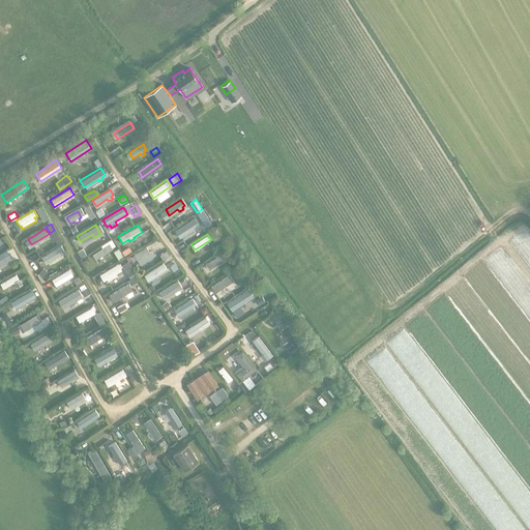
[(58,235),(53,238),(57,244),(61,241),(58,235)]
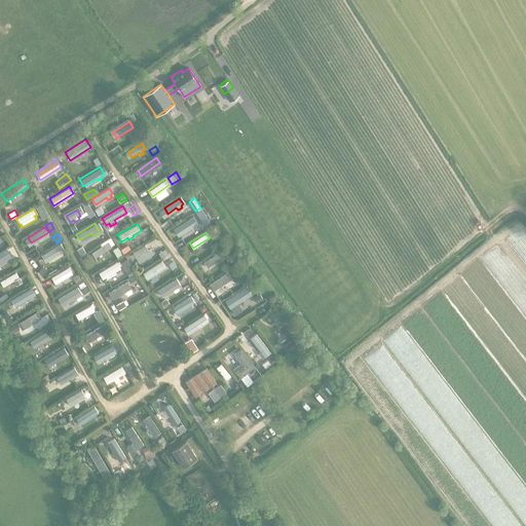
[(108,240),(91,252),(95,257),(111,246),(108,240)]
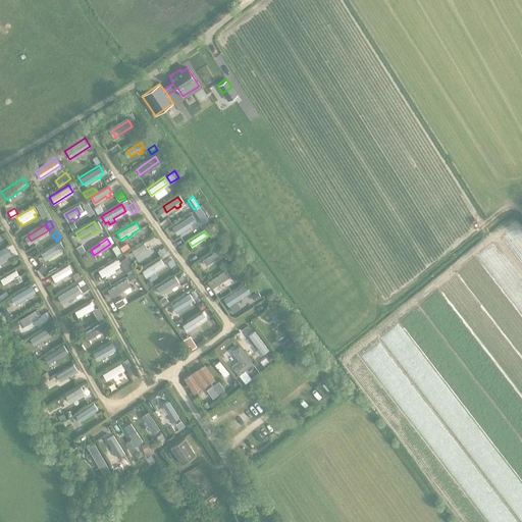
[(59,242),(41,253),(45,259),(63,248),(59,242)]
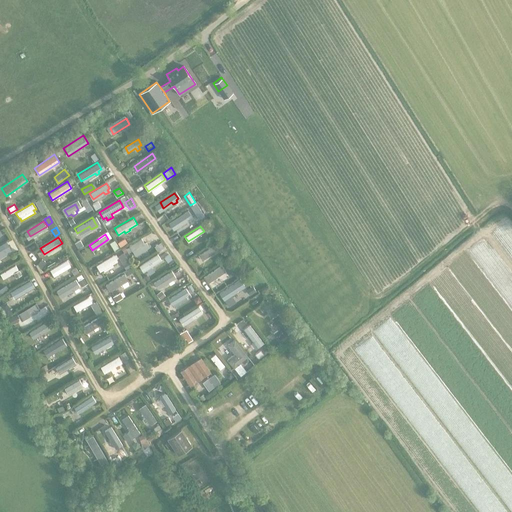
[(124,238),(117,242),(120,247),(127,243),(124,238)]
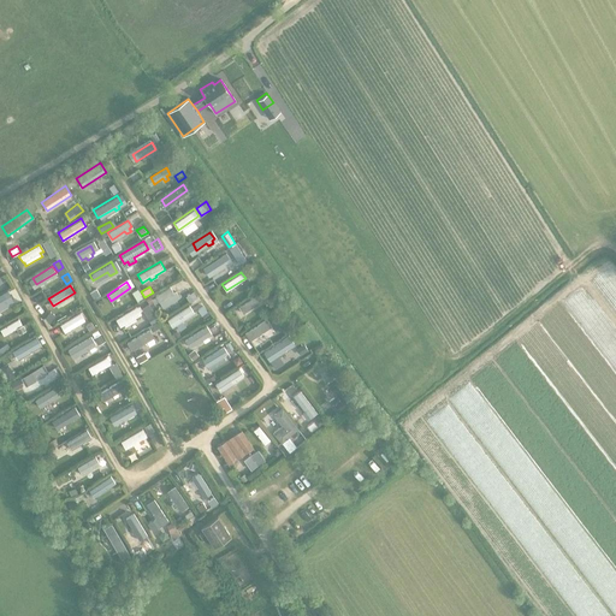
[(96,288),(89,292),(93,298),(100,295),(96,288)]
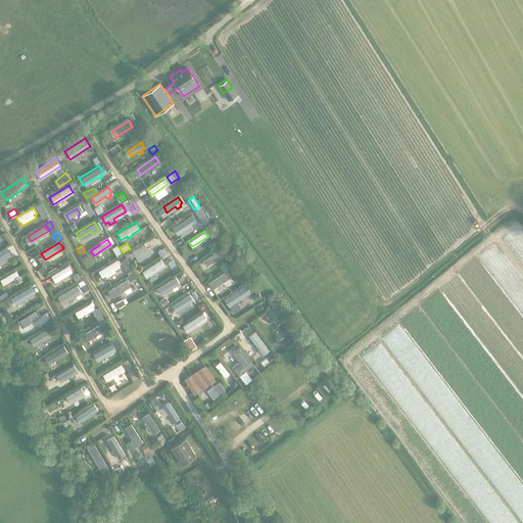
[(116,245),(111,248),(116,256),(122,253),(116,245)]
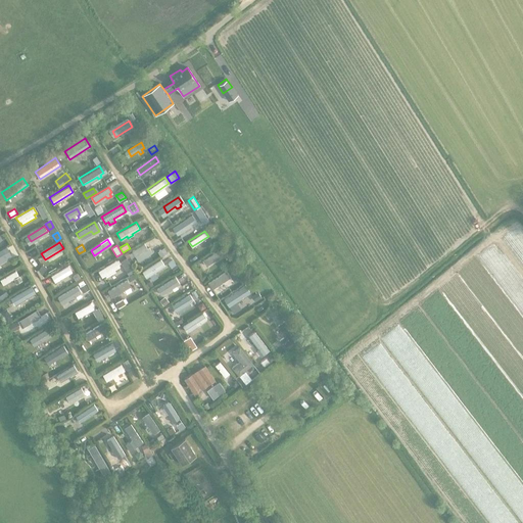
[(149,247),(135,255),(138,262),(153,253),(149,247)]
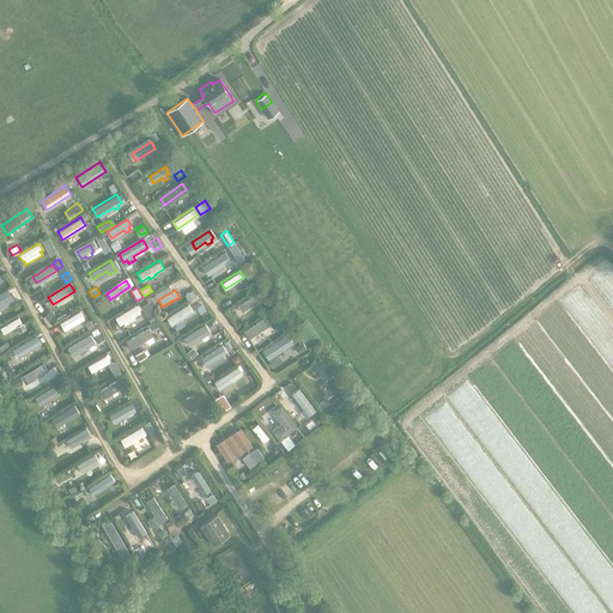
[(192,290),(184,293),(188,299),(195,295),(192,290)]
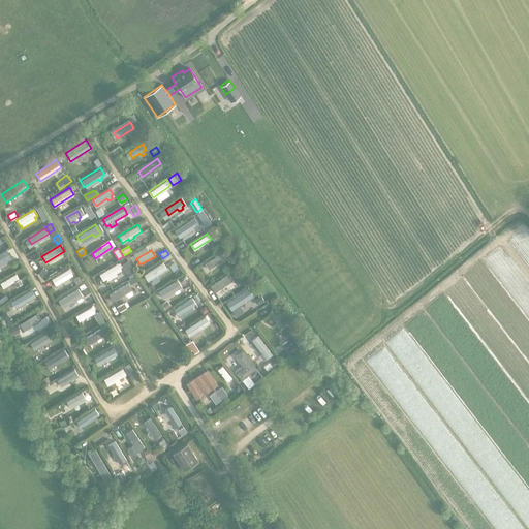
[(222,251),(205,262),(209,269),(226,257),(224,255),(222,251)]
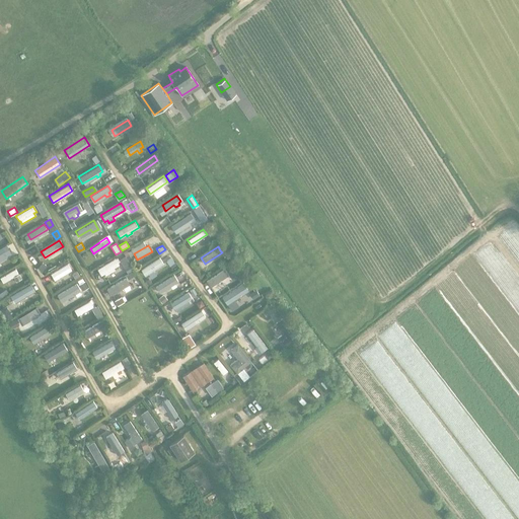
[(159,256),(141,269),(145,276),(148,274),(150,278),(156,274),(154,270),(163,264),(159,256)]
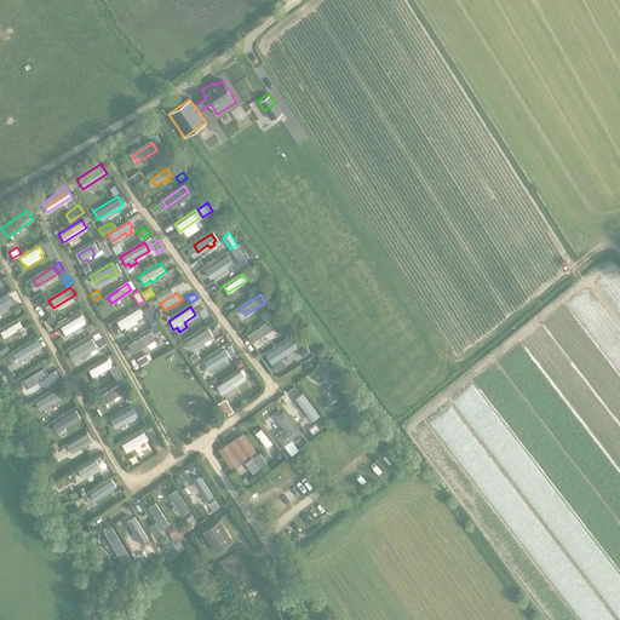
[(137,308),(116,321),(121,328),(142,316),(141,314),(143,313),(141,308),(138,309),(137,308)]
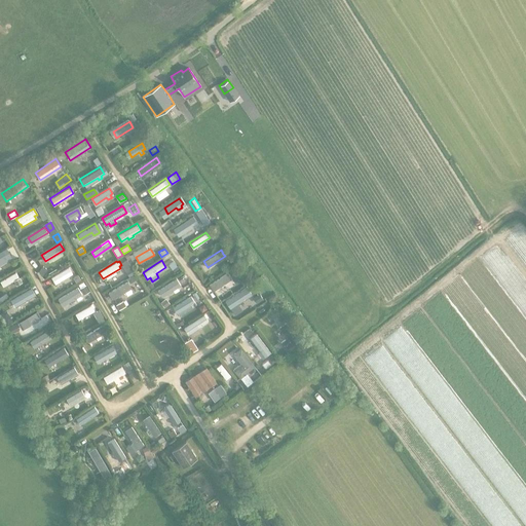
[(174,261),(168,264),(172,269),(173,268),(175,271),(179,268),(174,261)]
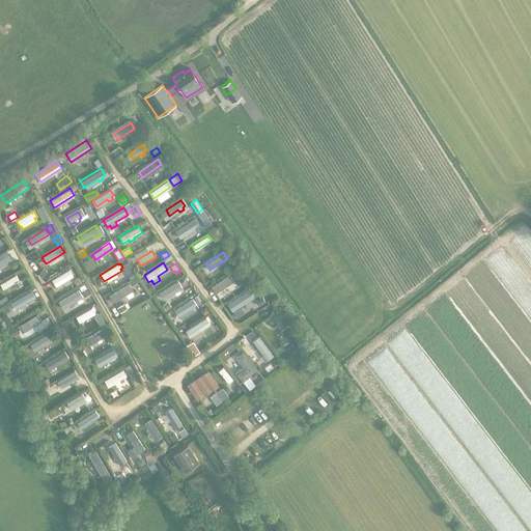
[(242,267),(238,273),(243,276),(247,270),(242,267)]
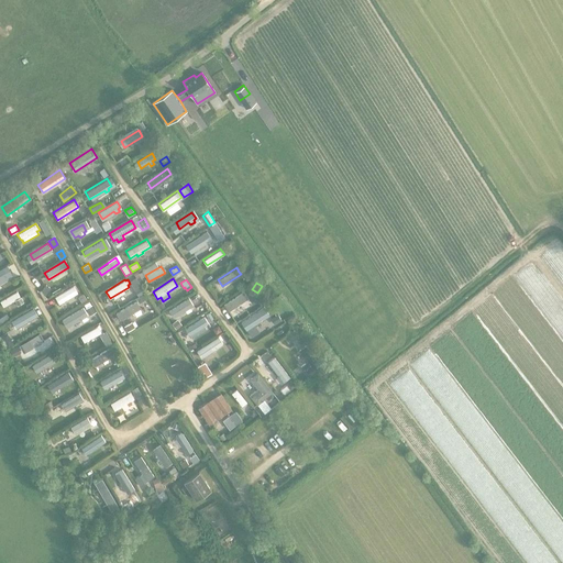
[(46,284),(41,291),(43,296),(45,295),(45,294),(51,287),(46,284)]
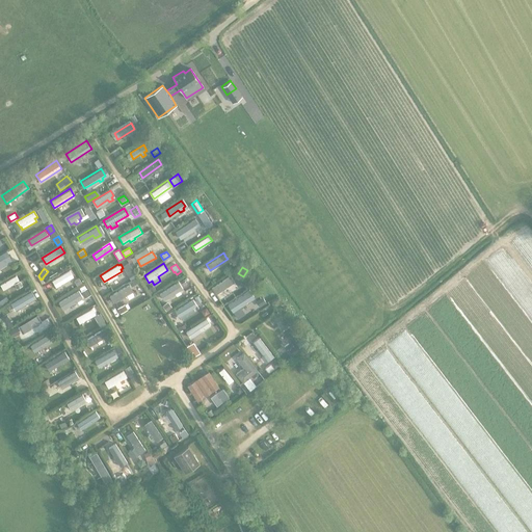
[(69,269),(51,280),(55,287),(73,276),(69,269)]
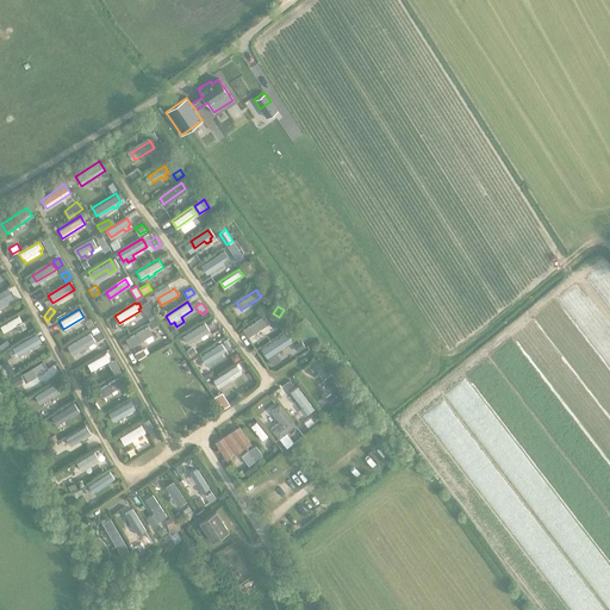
[(154,310),(147,313),(150,321),(157,316),(154,310)]
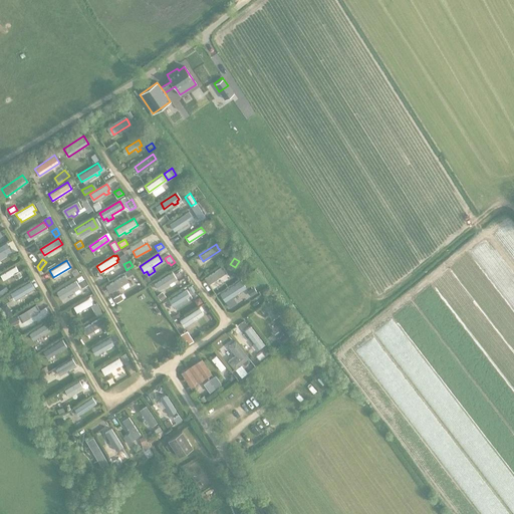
[(15,265),(0,273),(0,275),(2,279),(12,273),(18,270),(15,265)]
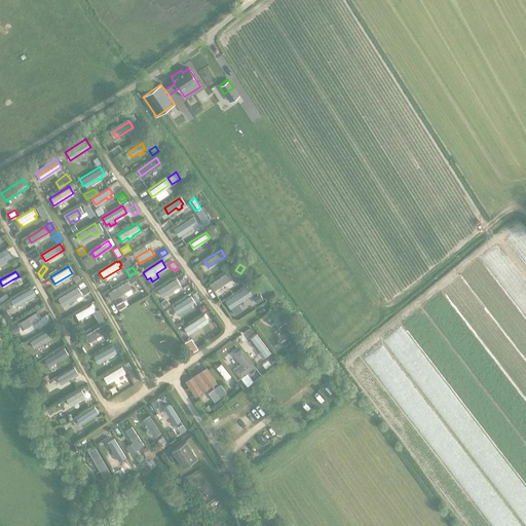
[(227,271),(209,284),(213,290),(231,278),(227,271)]
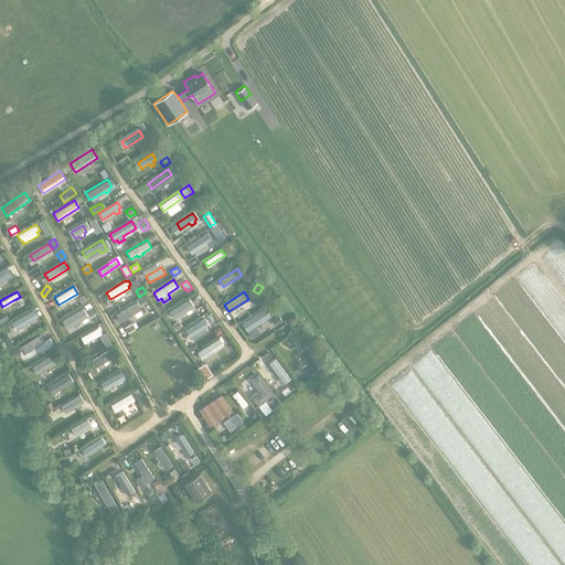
[(146,294),(137,299),(140,304),(148,298),(146,294)]
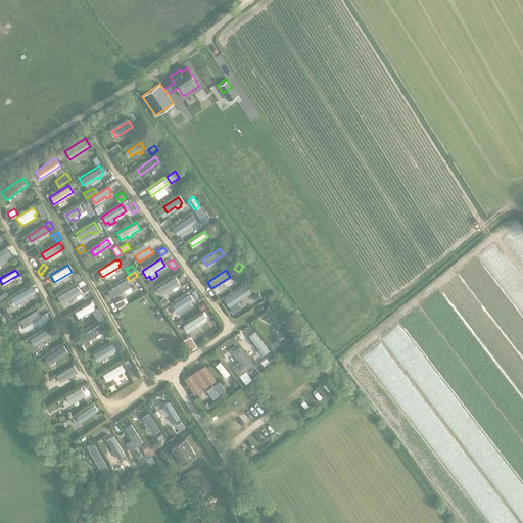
[(175,276),(156,288),(161,294),(180,283),(175,276)]
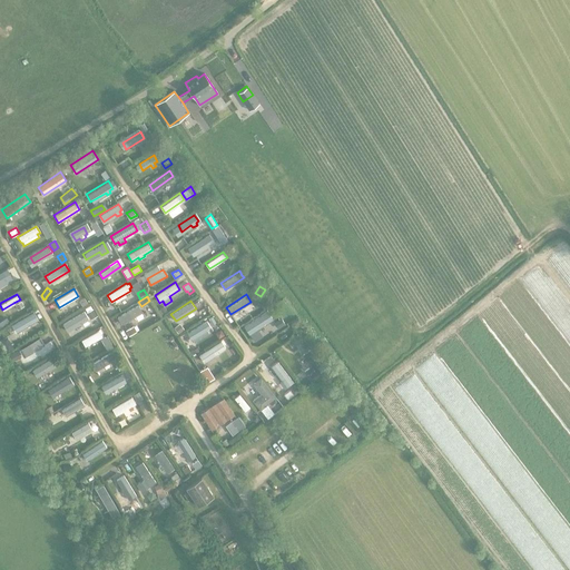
[(138,304),(117,316),(121,323),(141,312),(138,304)]
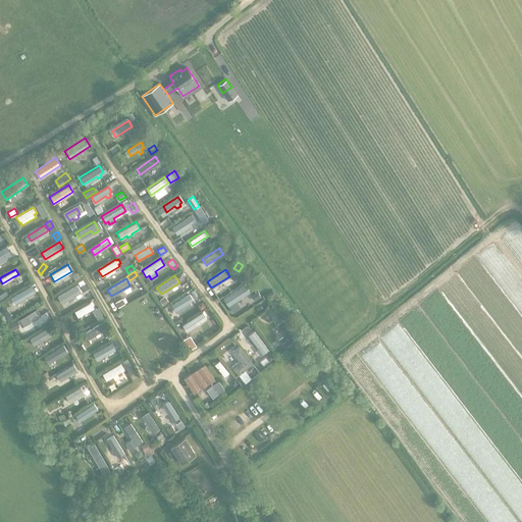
[(85,281),(79,285),(82,292),(89,288),(85,281)]
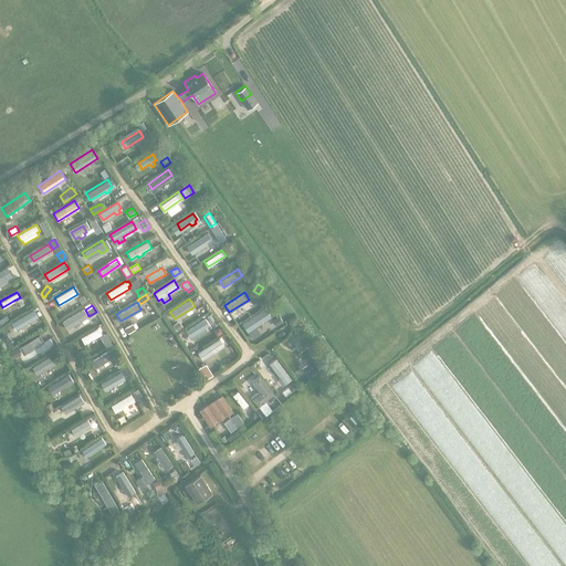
[(242,323),(248,332),(271,316),(265,307),(242,323)]
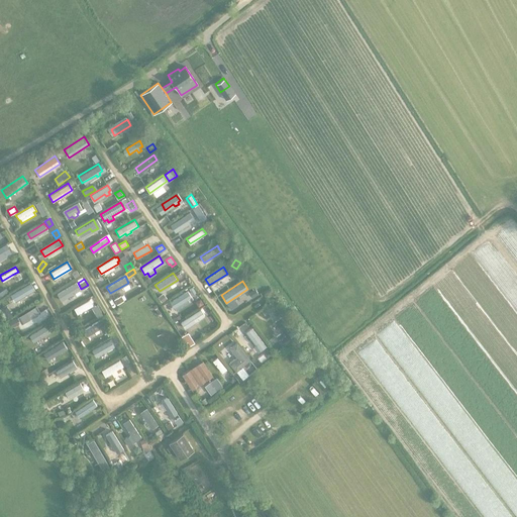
[(76,282),(57,293),(61,300),(80,289),(76,282)]
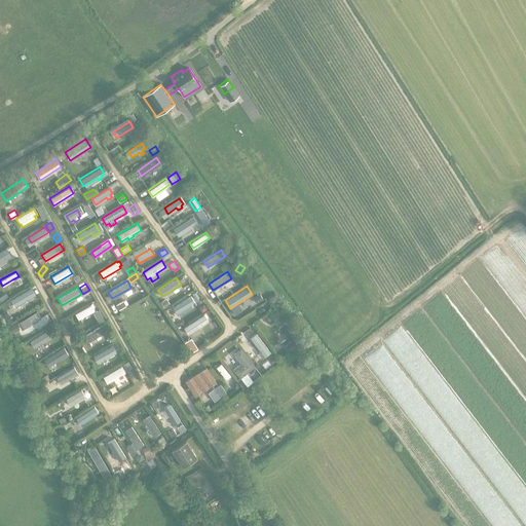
[(31,288),(10,299),(14,306),(35,294),(31,288)]
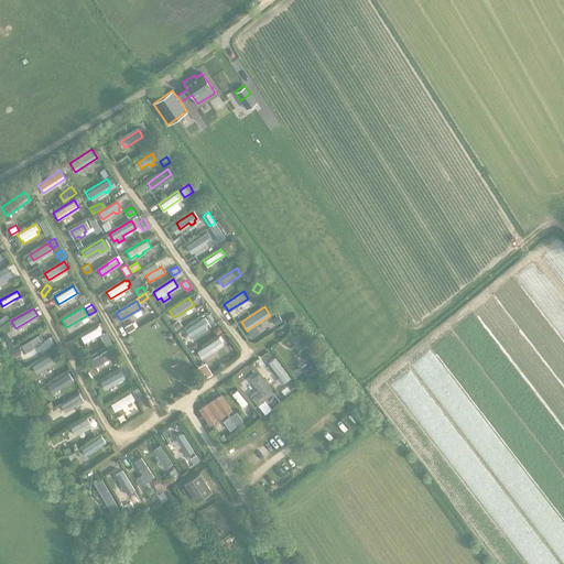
[(6,314),(0,317),(0,324),(9,318),(6,314)]
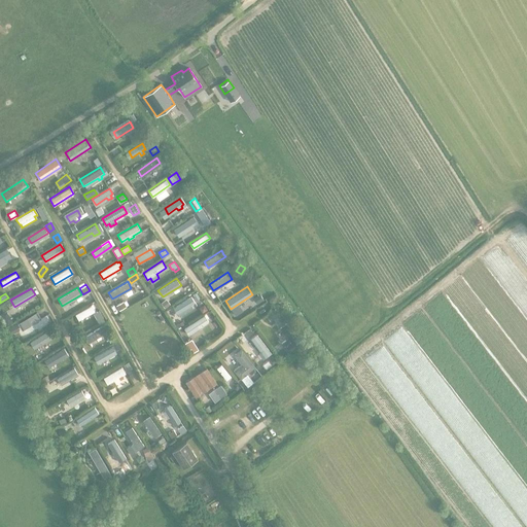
[(259,293),(254,296),(257,303),(264,299),(259,293)]
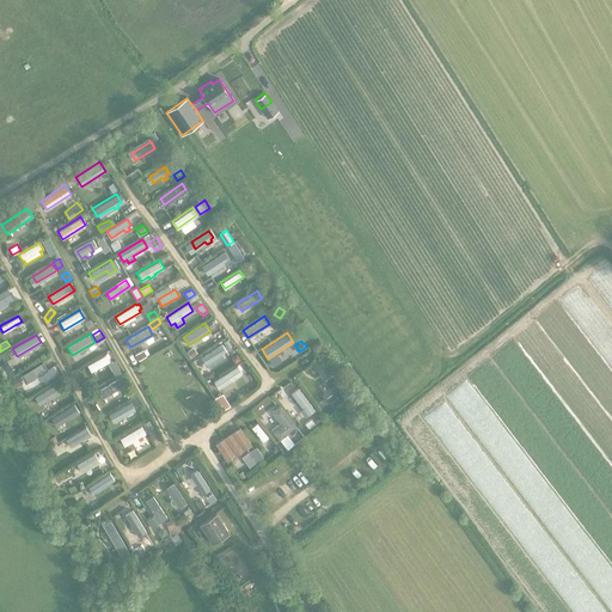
[(222,344),(201,356),(204,363),(226,350),(222,344)]
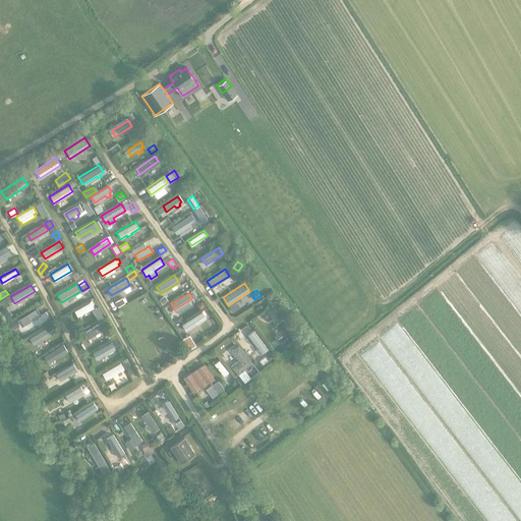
[(164,295),(159,299),(163,304),(168,299),(164,295)]
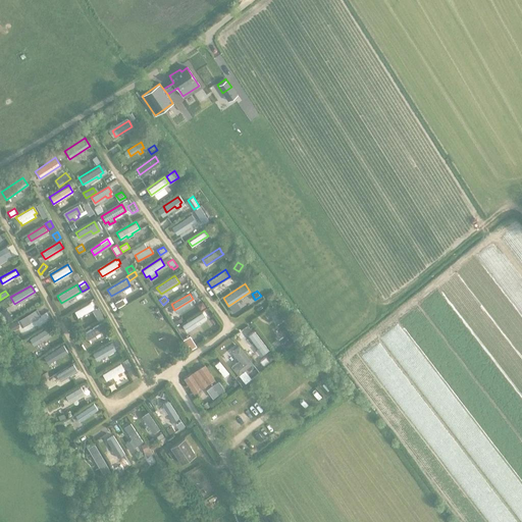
[(121,298),(115,301),(118,307),(124,303),(121,298)]
